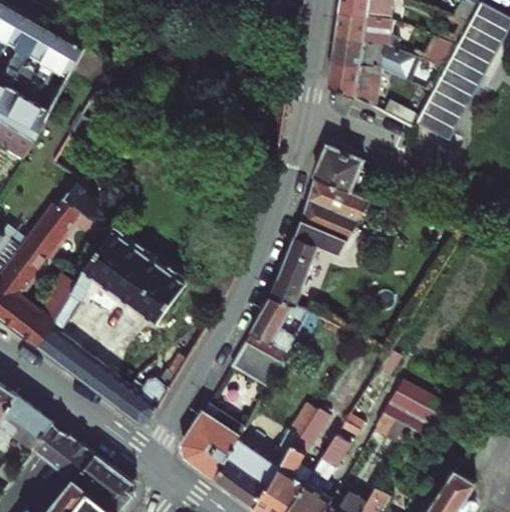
[(338,0),(338,10),(388,20),(403,25),(408,2),(402,0),(338,0)]
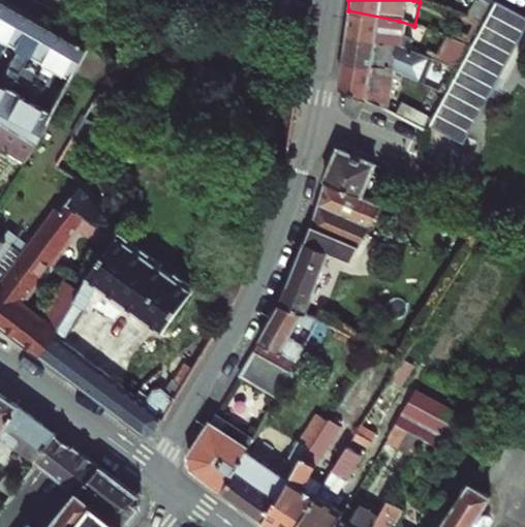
[(488,4),(477,0),(472,0),(463,18),(477,23),(488,4)]
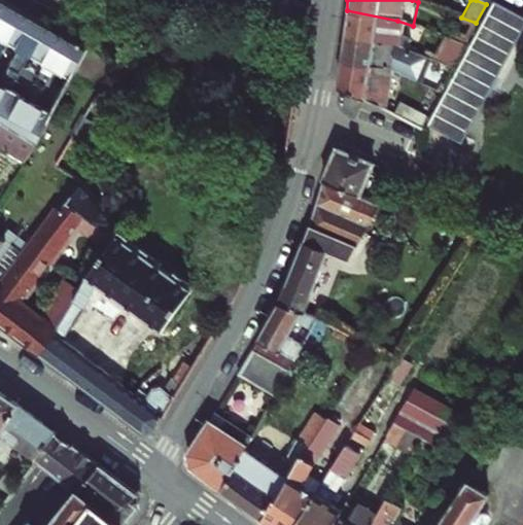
[(8,44),(69,79),(72,73),(84,50),(48,29),(0,2),(0,49),(4,51),(8,44)]
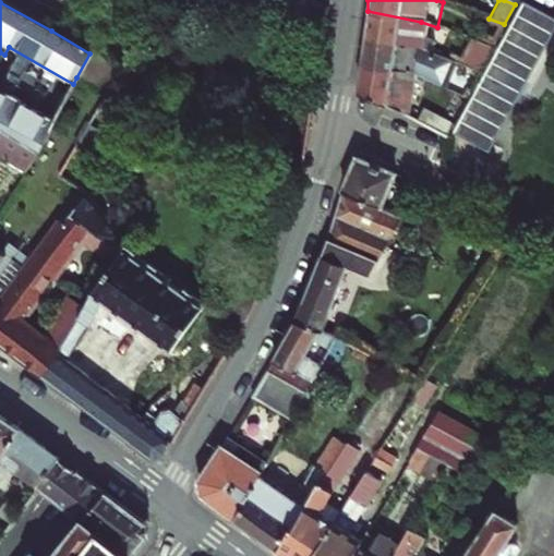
[(553,24),(518,5),(449,135),(483,154),(553,24)]
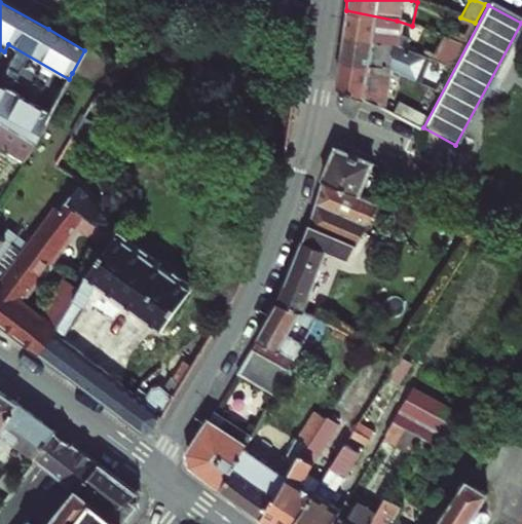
[(393,46),(403,50),(407,40),(396,35),(397,21),(346,10),(342,36),(393,46)]
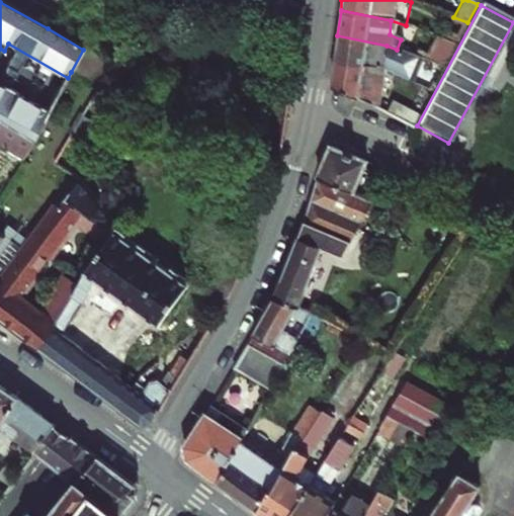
[(453,17),(442,39),(456,45),(467,22),(453,17)]
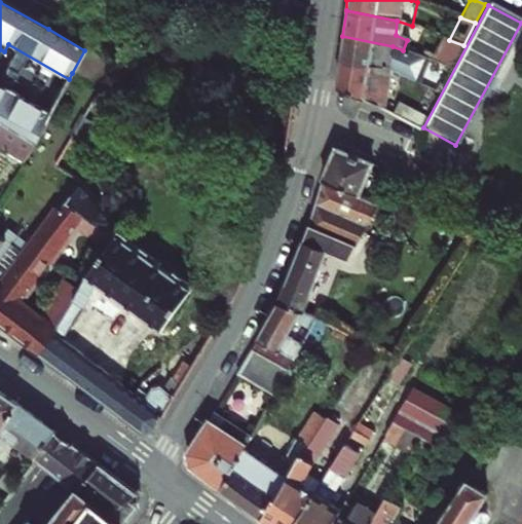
[(342,36),(338,62),(389,72),(413,82),(422,60),(403,50),(393,46),(342,36)]
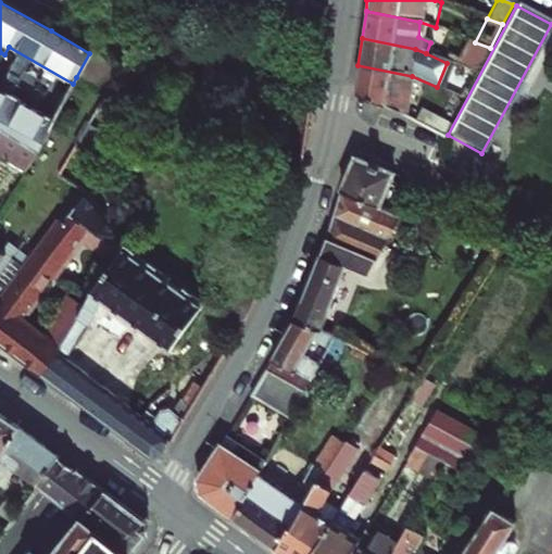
[(490,48),(475,42),(461,68),(475,75),(490,48)]
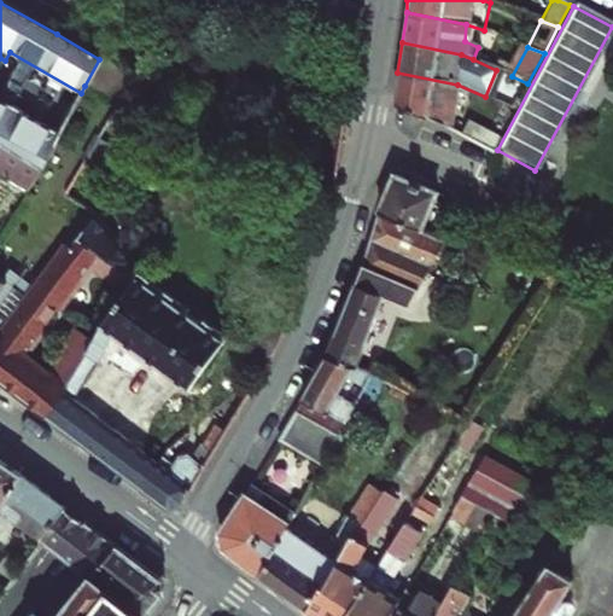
[(85,86),(116,102),(132,76),(99,59),(85,86)]
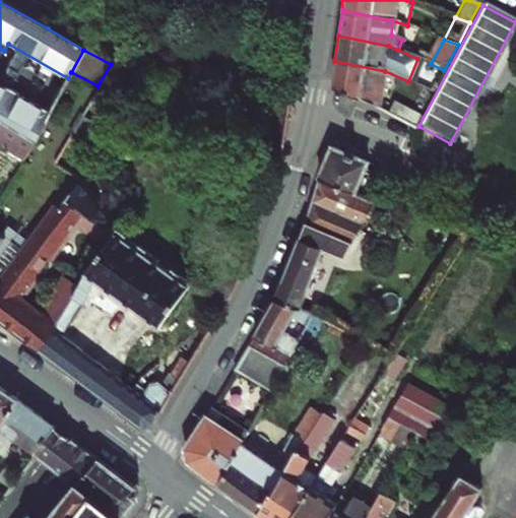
[(331,85),(378,110),(385,71),(334,61),(331,85)]
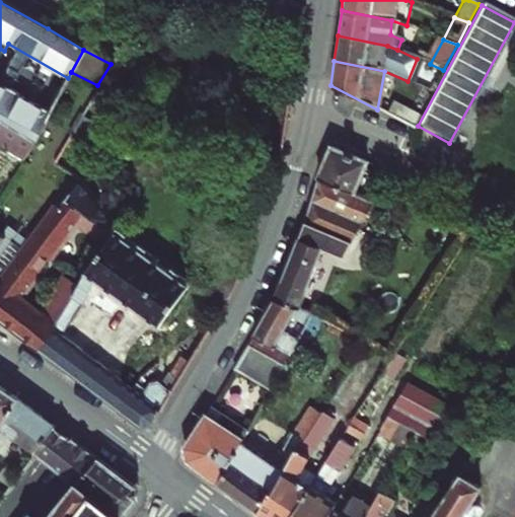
[(9,88),(0,84),(0,121),(33,142),(50,113),(24,96),(9,88)]
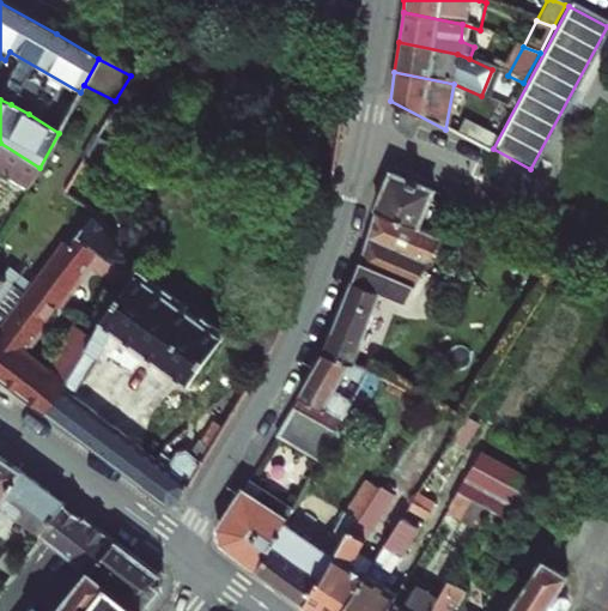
[(455,135),(485,150),(491,135),(462,121),(455,135)]
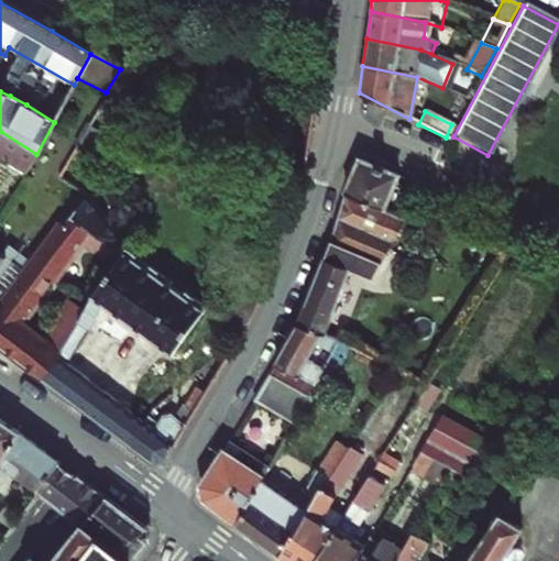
[(98,132),(87,124),(72,150),(96,164),(110,139),(98,132)]
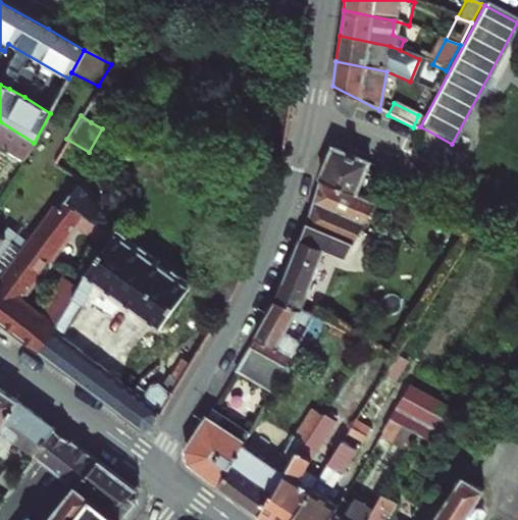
[(0,145),(22,160),(34,143),(0,121),(0,145)]
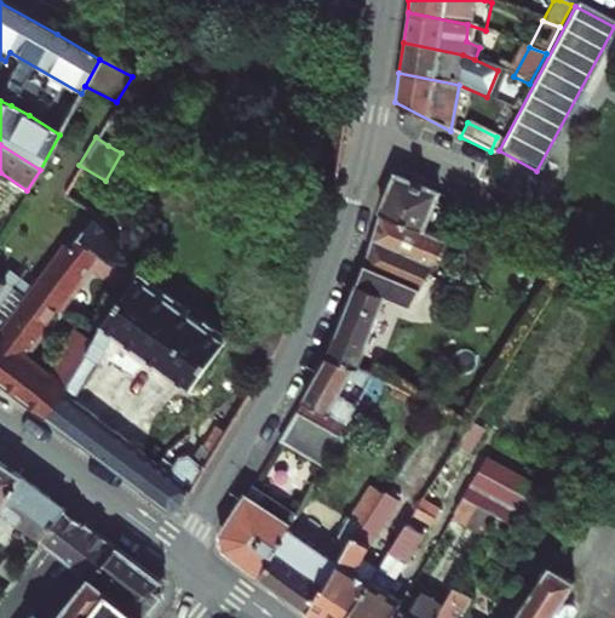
[(391,177),(375,215),(418,232),(434,194),(391,177)]
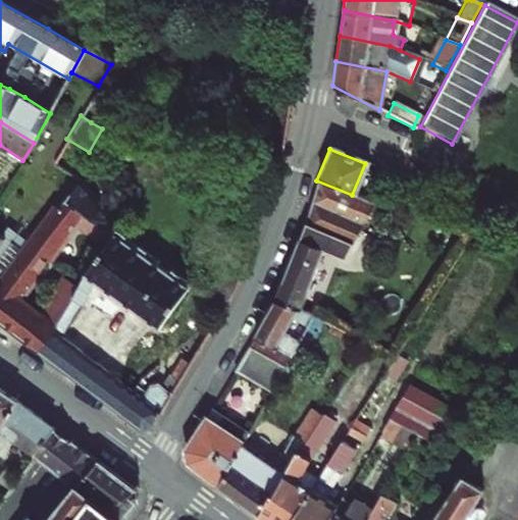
[(316,180),(310,202),(363,224),(374,204),(352,195),(316,180)]
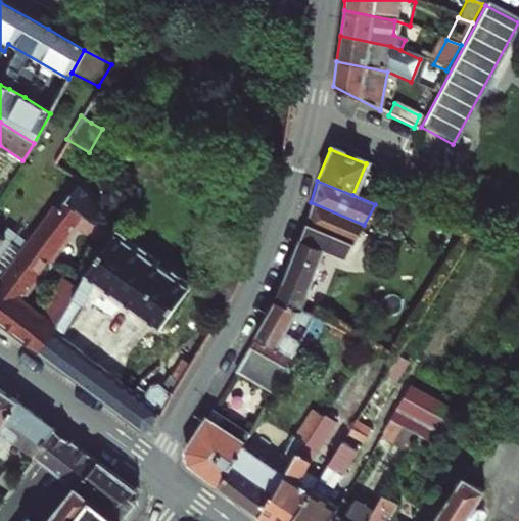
[(104,231),(105,232),(110,225),(77,183),(62,202),(83,216),(104,231)]
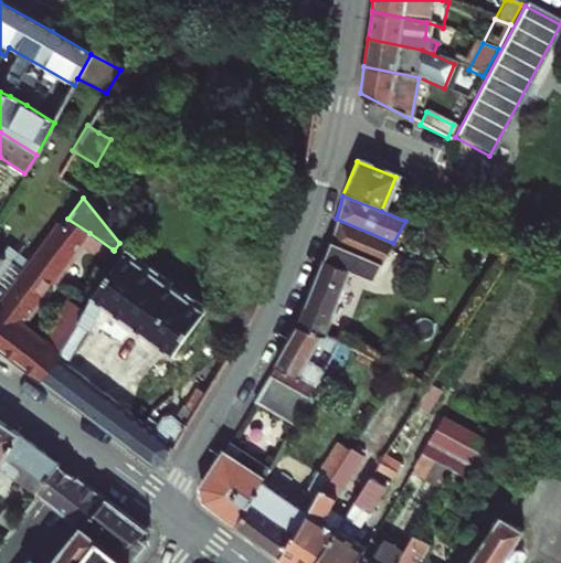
[(0,349),(42,381),(82,311),(69,303),(44,342),(21,327),(81,245),(90,233),(67,219),(62,227),(56,224),(27,264),(0,300),(0,349)]
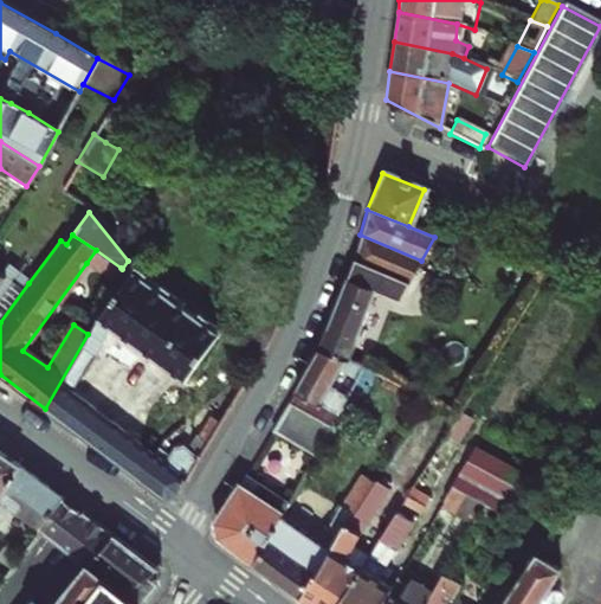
[(360,235),(353,259),(408,284),(421,261),(360,235)]
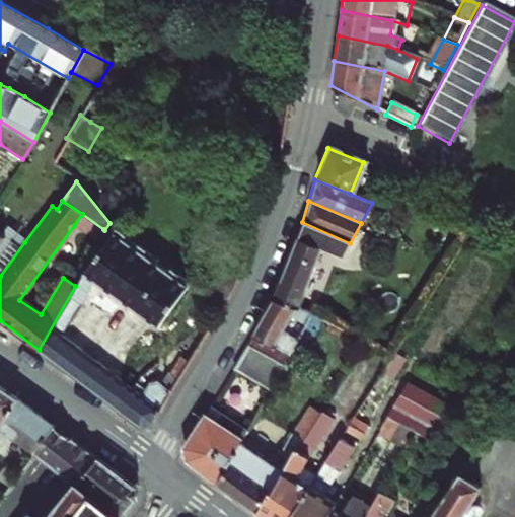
[(74,225),(95,240),(103,229),(82,214),(74,225)]
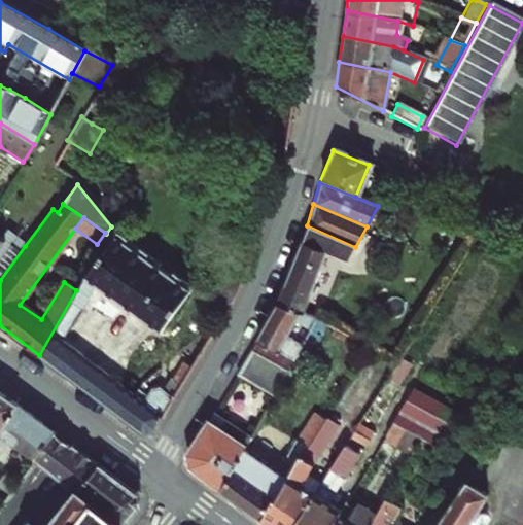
[(325,253),(346,263),(355,247),(307,225),(307,226),(276,305),(303,314),(325,253)]
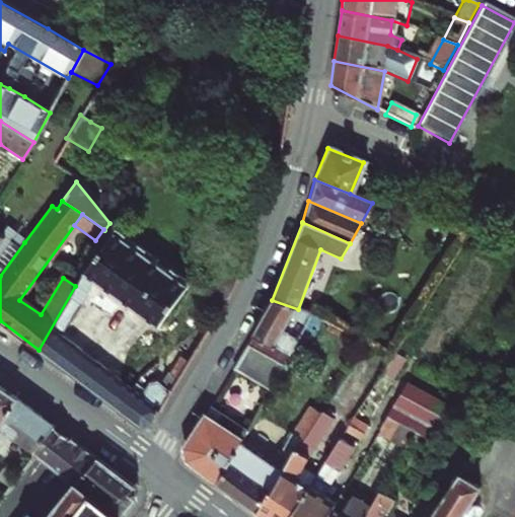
[(102,245),(109,234),(104,230),(103,229),(95,240),(102,245)]
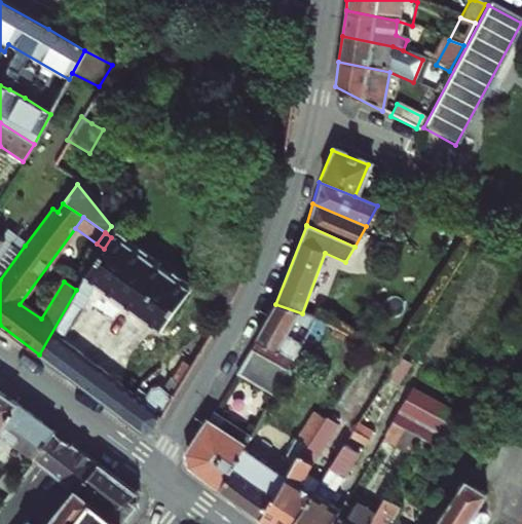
[(0,238),(0,279),(25,246),(9,234),(1,246),(0,245),(0,238)]
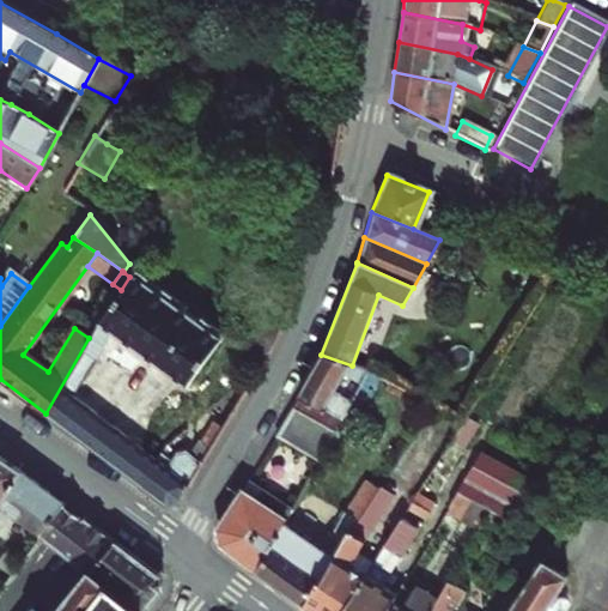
[(46,413),(138,483),(154,460),(138,448),(140,445),(128,435),(126,439),(68,394),(81,382),(104,349),(108,338),(111,333),(184,386),(218,340),(129,277),(121,290),(99,320),(89,338),(46,413)]
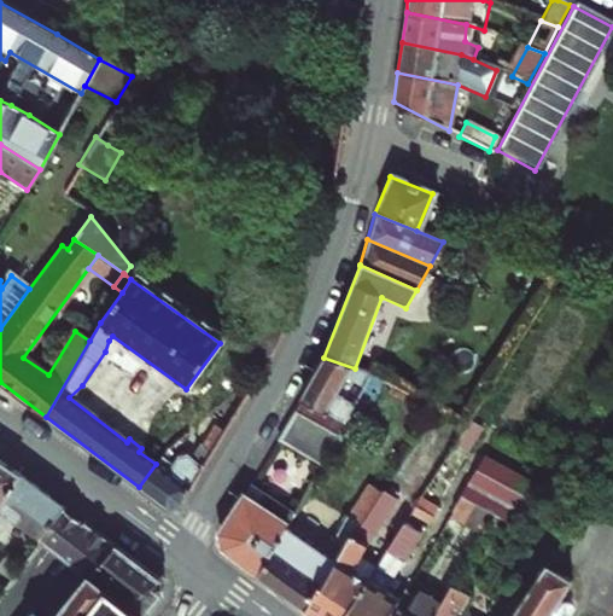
[(323,358),(299,400),(343,425),(352,407),(336,396),(348,375),(365,384),(369,377),(371,375),(355,368),(323,358)]
